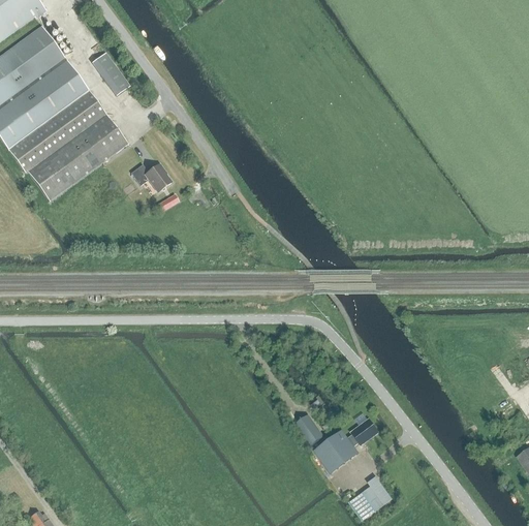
[(0,0),(0,39),(34,14),(35,17),(45,9),(38,0),(0,0)]
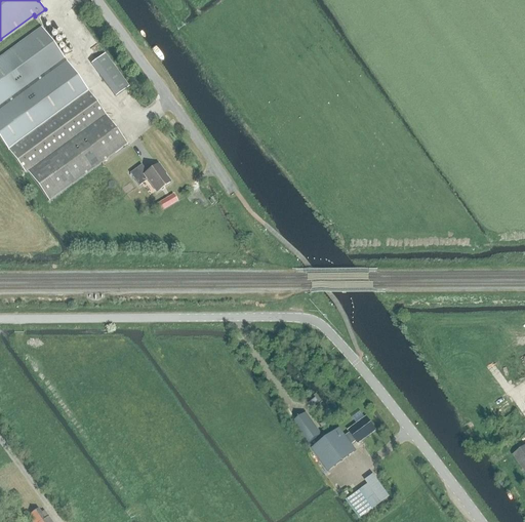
[(0,53),(0,136),(25,170),(27,168),(48,198),(126,142),(41,25),(0,53)]
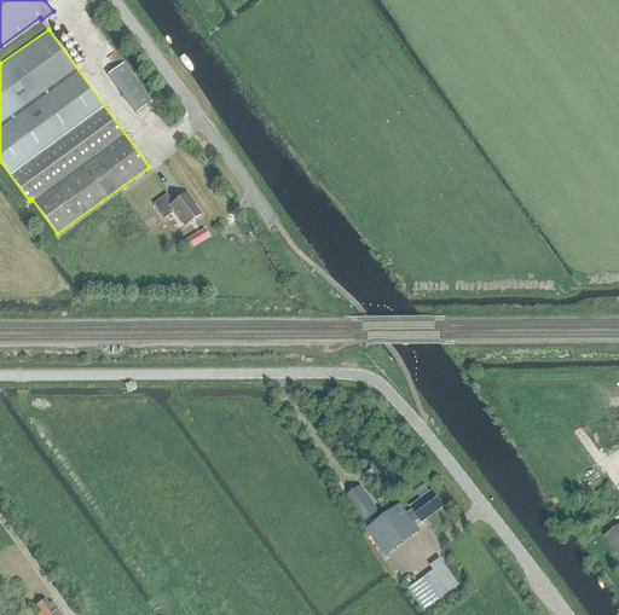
[(136,111),(150,99),(122,61),(106,71),(136,111)]
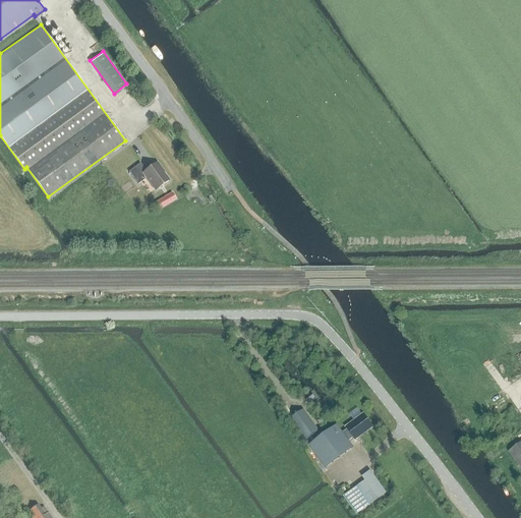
[(168,178),(160,167),(161,167),(157,161),(146,169),(140,161),(129,169),(137,181),(146,176),(155,188),(168,178)]
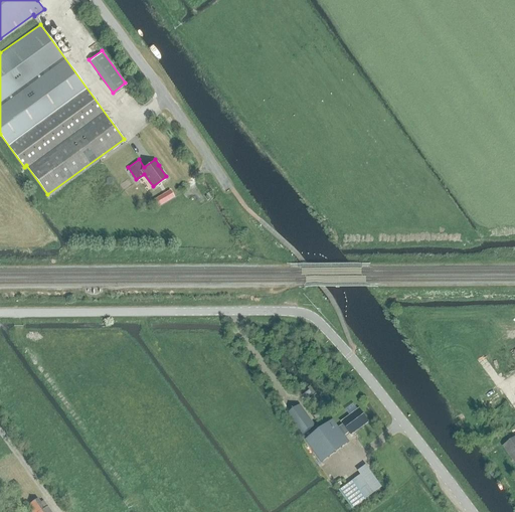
[(217,179),(220,176),(214,168),(211,170),(217,179)]
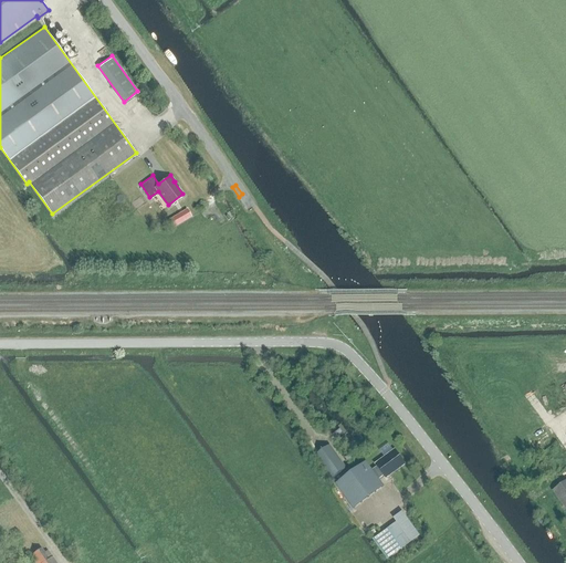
[(186,207),(177,212),(181,221),(191,215),(186,207)]
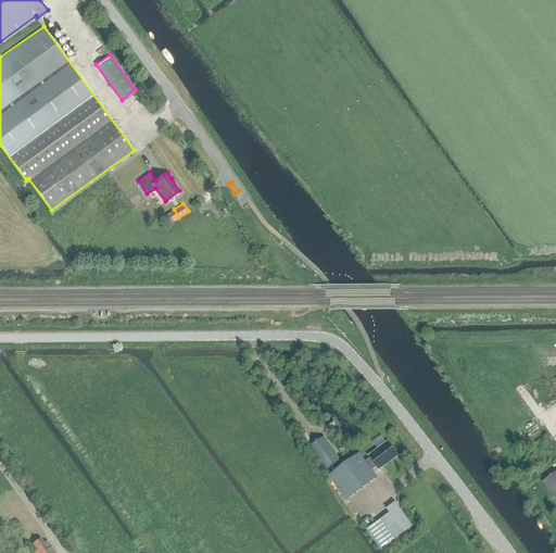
[(283,263),(281,268),(295,274),(298,267),(283,263)]
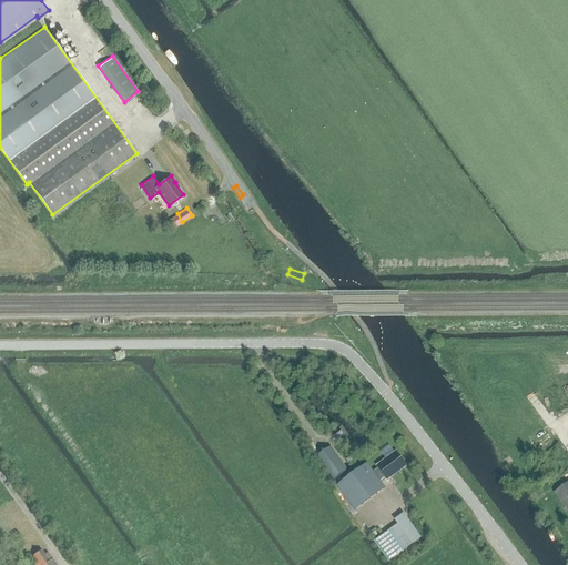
[(347,467),(330,444),(315,455),(333,478),(347,467)]
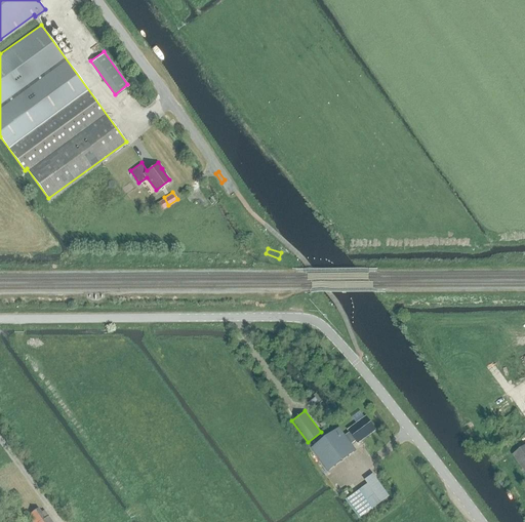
[(339,427),(311,447),(327,469),(355,448),(351,442),(356,438),(358,441),(374,428),(365,414),(348,428),(350,430),(345,434),(339,427)]
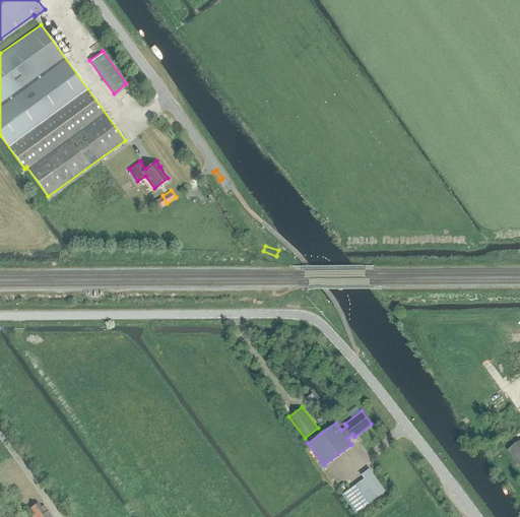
[(519,440),(508,449),(519,464),(519,440)]
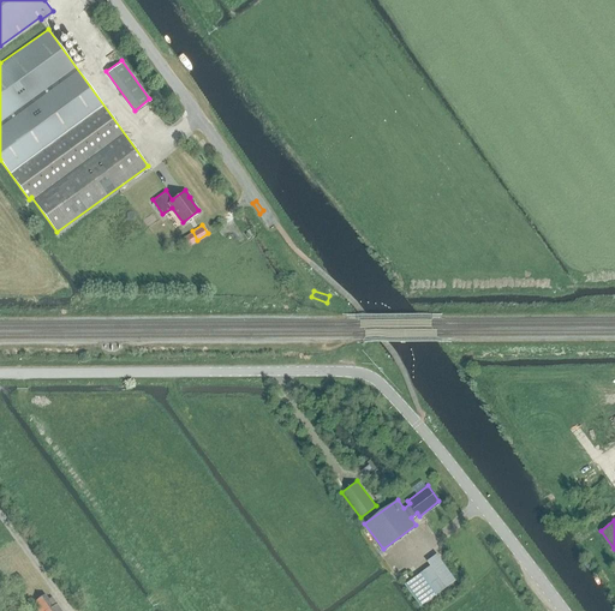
[(439,557),(429,563),(431,567),(447,588),(457,582),(439,557)]
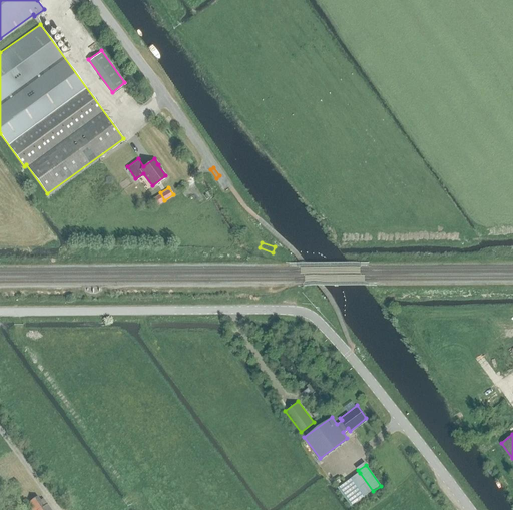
[(373,491),(360,473),(338,489),(350,506),(373,491)]
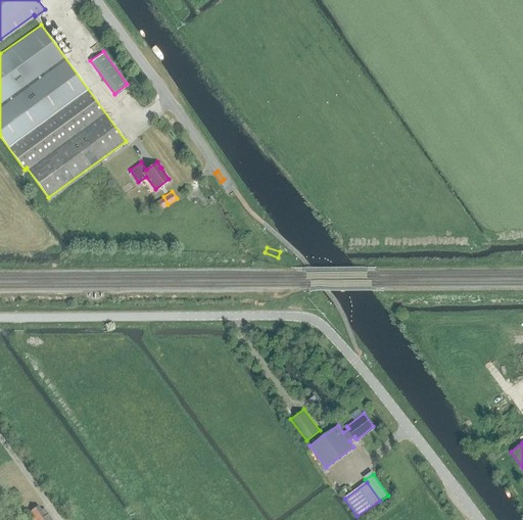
[(52,519),(44,507),(41,509),(38,505),(30,510),(34,515),(31,517),(32,519),(52,519)]
